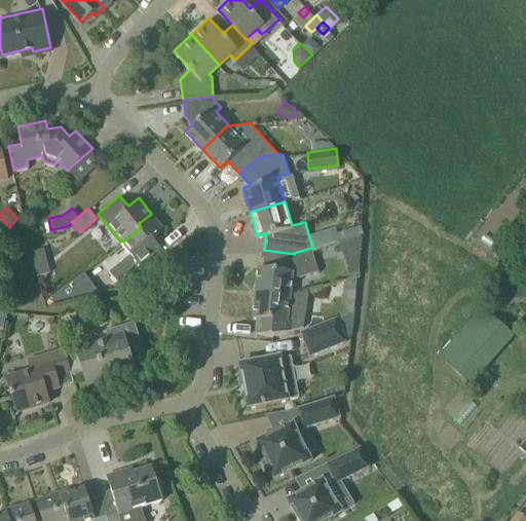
[(141,227),(123,242),(130,252),(116,263),(128,277),(138,269),(135,265),(139,262),(139,263),(160,245),(151,234),(161,226),(151,214),(138,224),(141,227)]
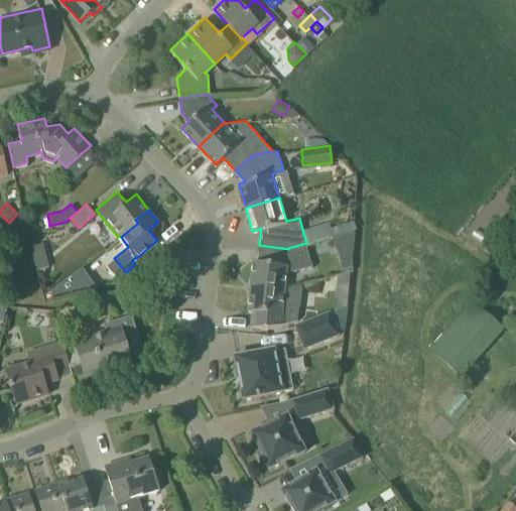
[(337,234),(341,246),(352,242),(351,229),(337,234)]
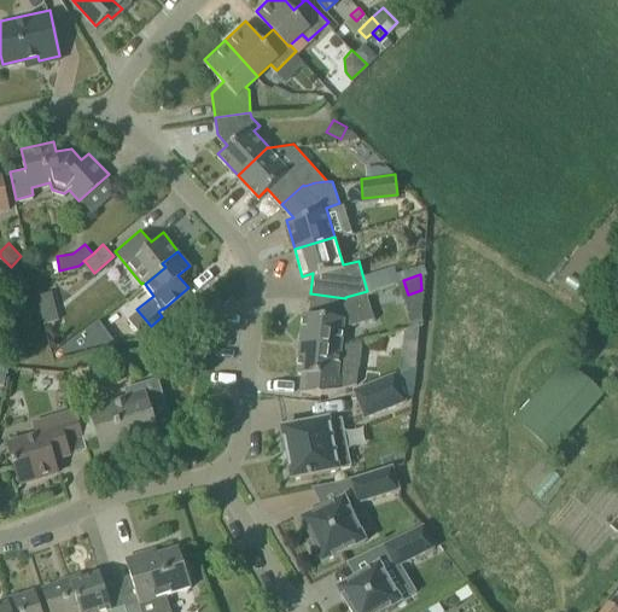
[(303,312),(299,341),(340,345),(343,322),(351,324),(374,316),(367,291),(345,297),(345,298),(310,293),(308,312),(303,312)]
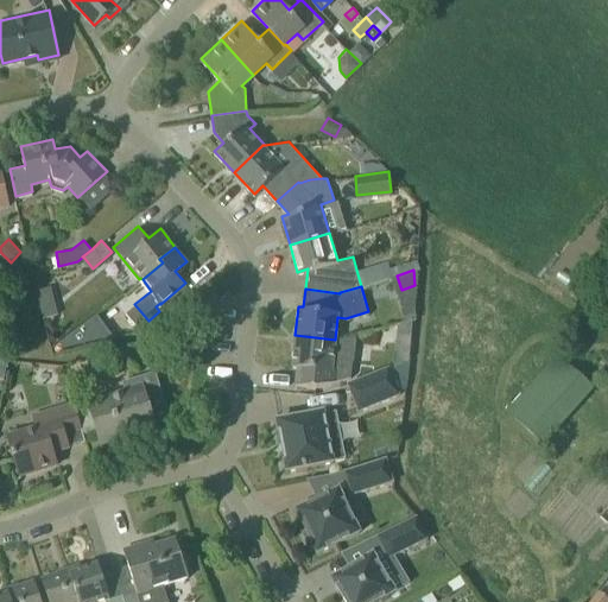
[(54,298),(40,302),(43,315),(57,311),(54,298)]
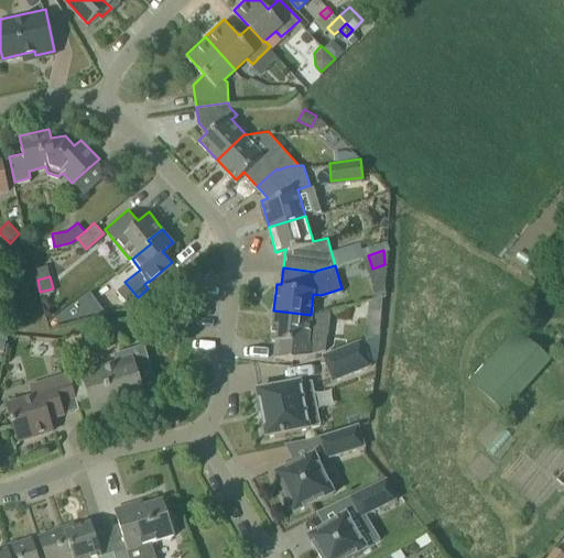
[(77,298),(55,316),(57,319),(88,313),(77,298)]
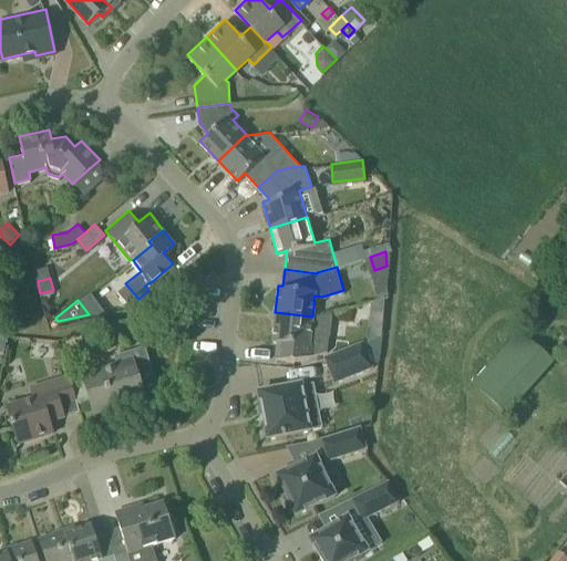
[(312,317),(275,312),(272,340),(277,340),(276,356),(298,359),(327,350),(331,310),(312,317)]
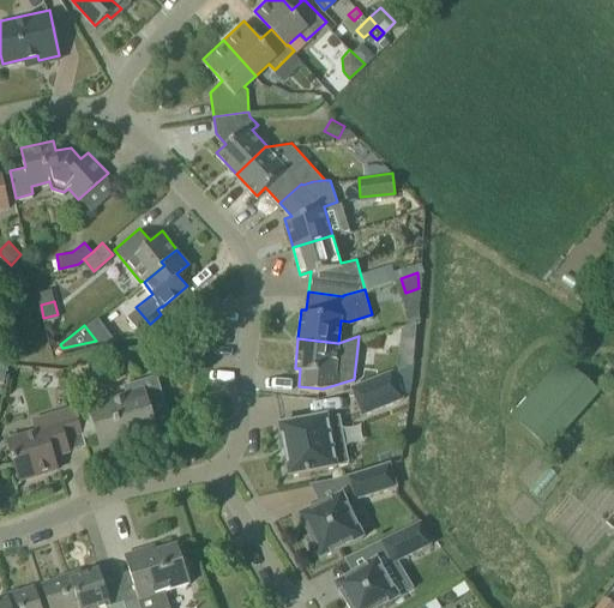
[(548,443),(600,387),(561,351),(509,407),(548,443)]
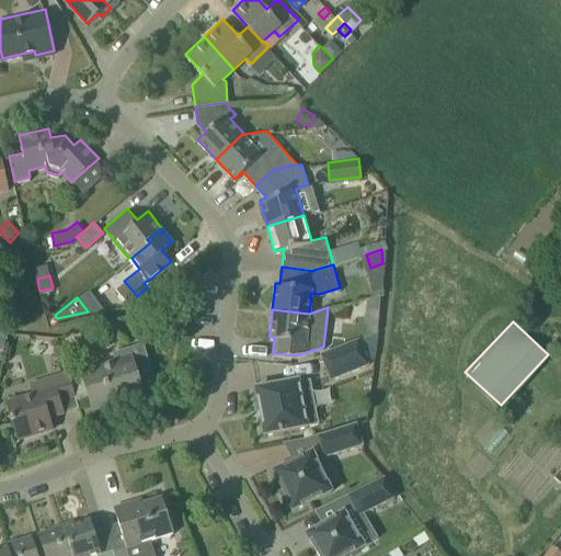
[(321,352),(331,377),(367,362),(358,338),(321,352)]
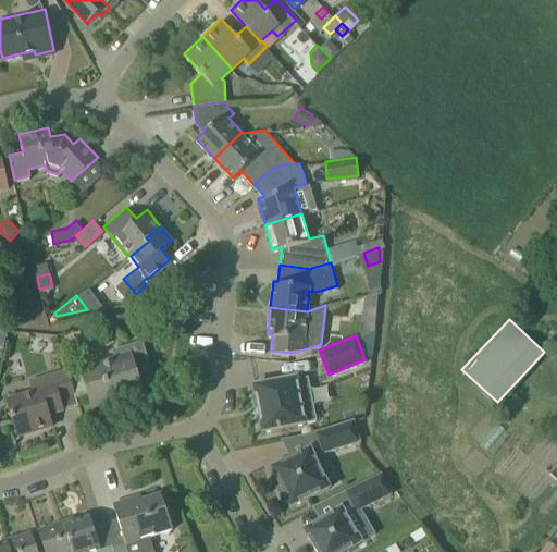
[(114,399),(143,390),(141,387),(156,382),(143,339),(112,347),(114,354),(79,365),(94,409),(116,403),(114,399)]
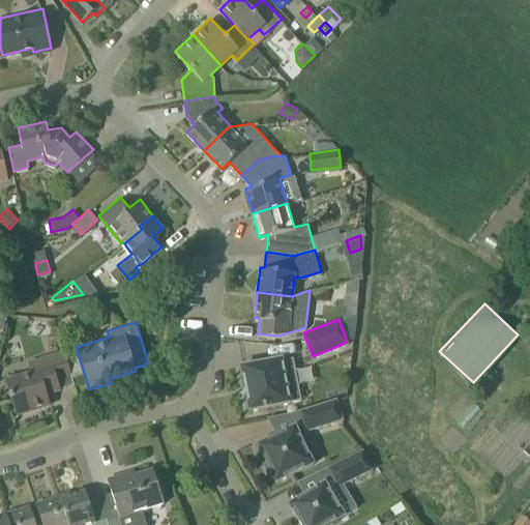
[(27,359),(30,369),(5,376),(16,412),(50,402),(47,391),(60,386),(57,377),(71,373),(64,348),(27,359)]
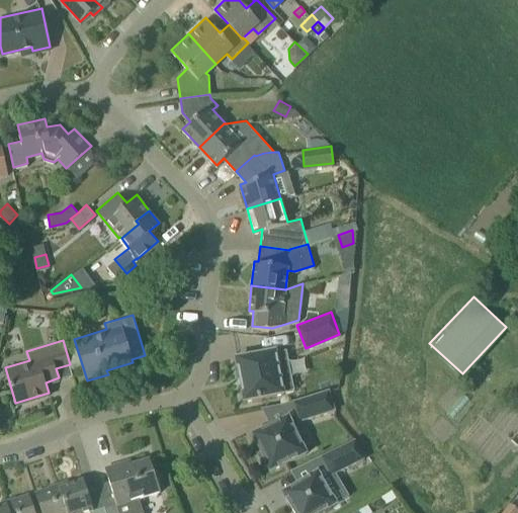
[(284,390),(294,389),(286,348),(277,350),(276,348),(236,356),(244,399),(285,391),(284,390)]
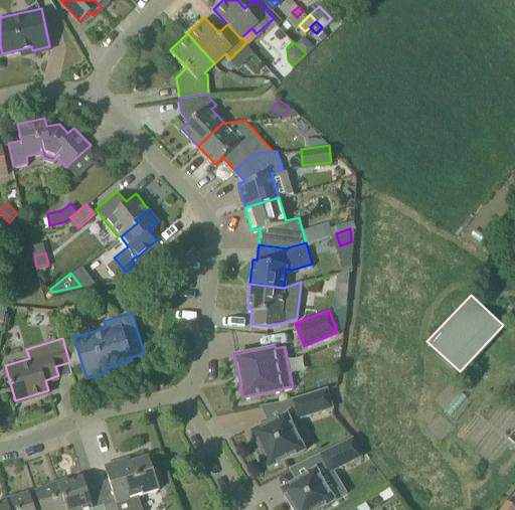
[(333,406),(327,385),(292,396),(299,417),(333,406)]
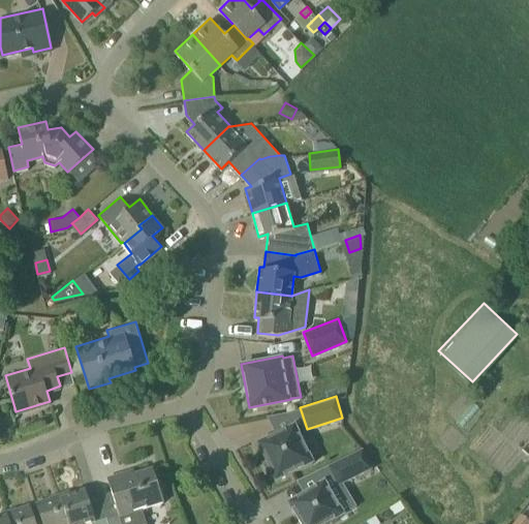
[(313,461),(294,423),(257,441),(266,459),(261,460),(268,474),(272,472),(276,480),(313,461)]
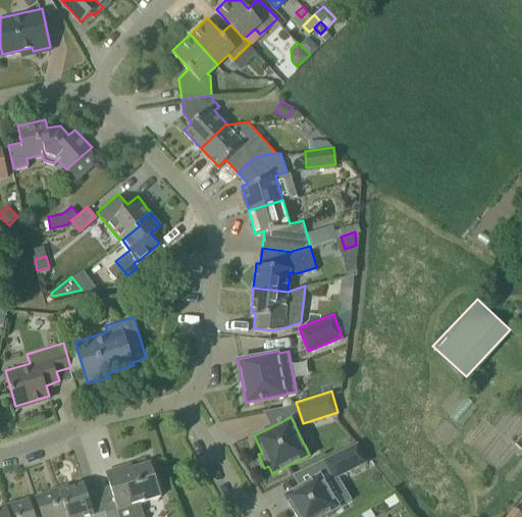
[(323,458),(332,476),(365,460),(357,442),(323,458)]
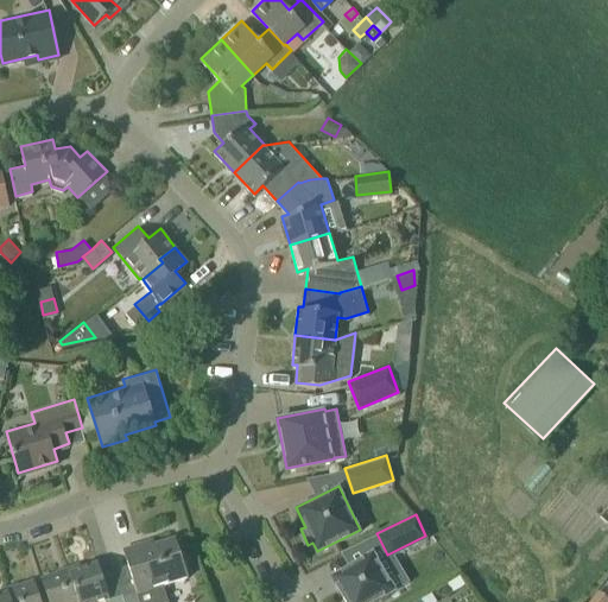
[(124,601),(169,601),(163,582),(188,574),(176,536),(147,545),(145,539),(122,546),(137,590),(122,595),(124,601)]
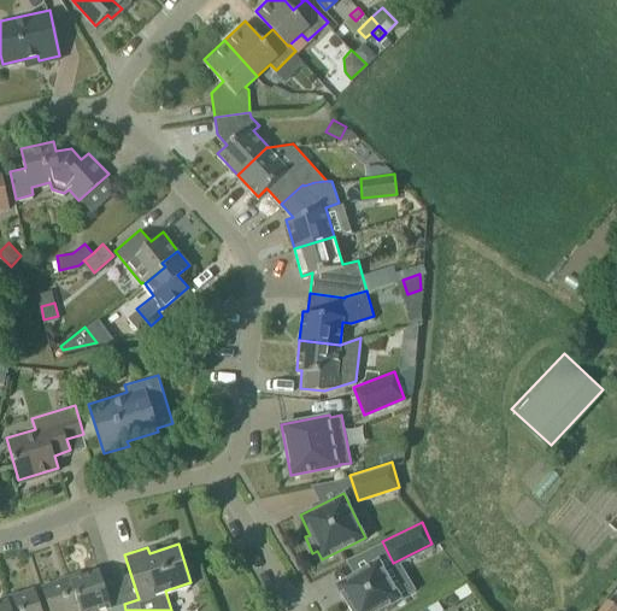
[(336,585),(352,610),(375,610),(400,597),(377,559),(336,585)]
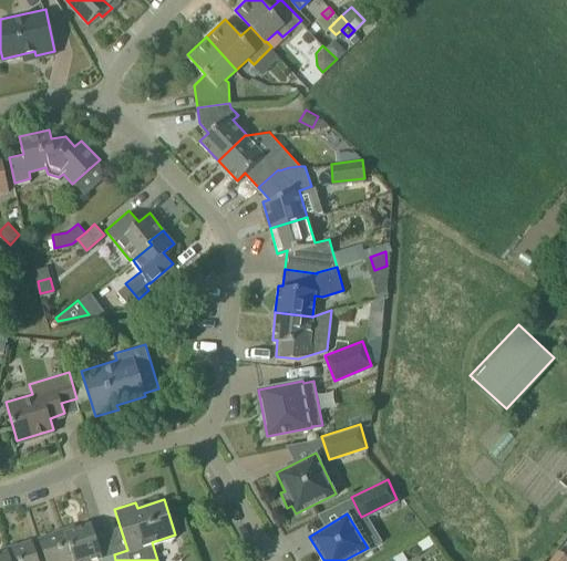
[(74,522),(63,527),(75,560),(91,560),(103,558),(91,522),(76,527),(74,522)]
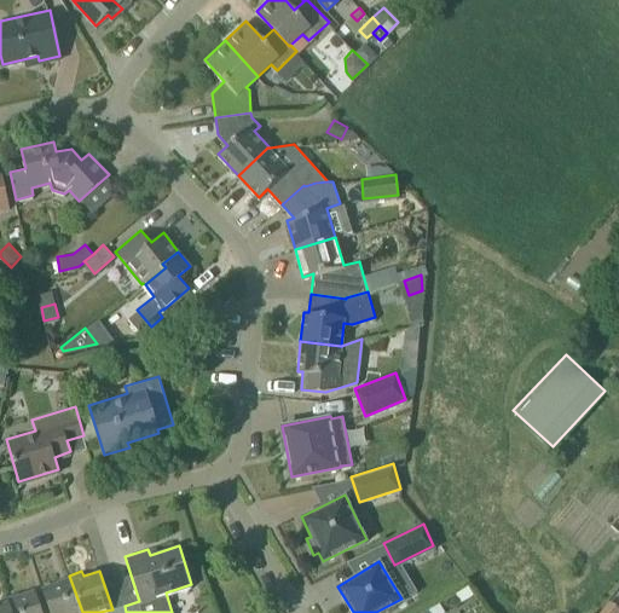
[(82,612),(69,576),(58,579),(58,580),(41,585),(51,612),(82,612)]
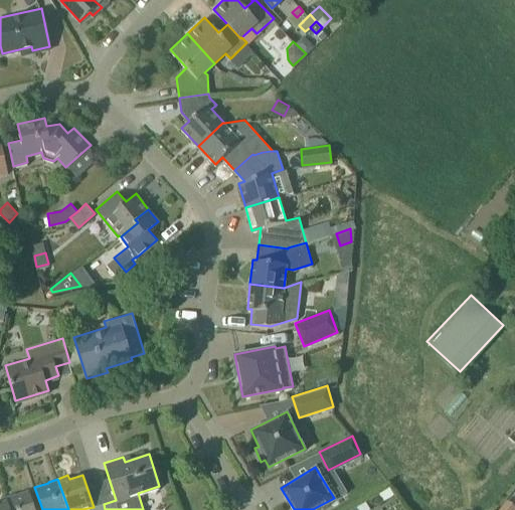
[(15,493),(5,496),(9,509),(35,509),(29,489),(15,494),(15,493)]
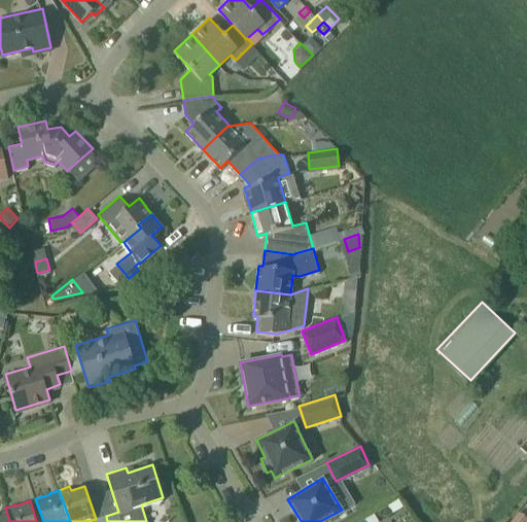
[(0,521),(9,521),(5,508),(0,509),(0,521)]
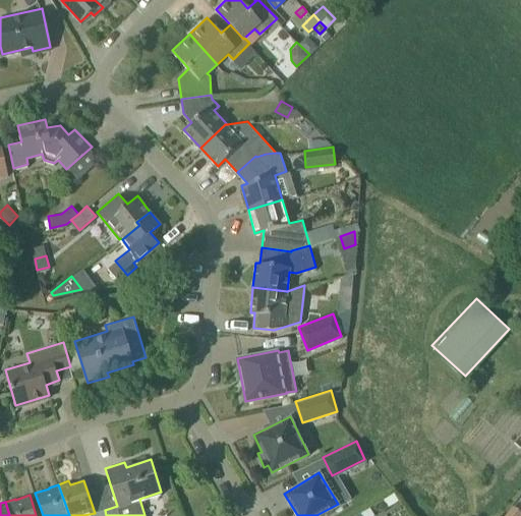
[(503,515),(518,515),(520,513),(520,509),(514,504),(503,515)]
